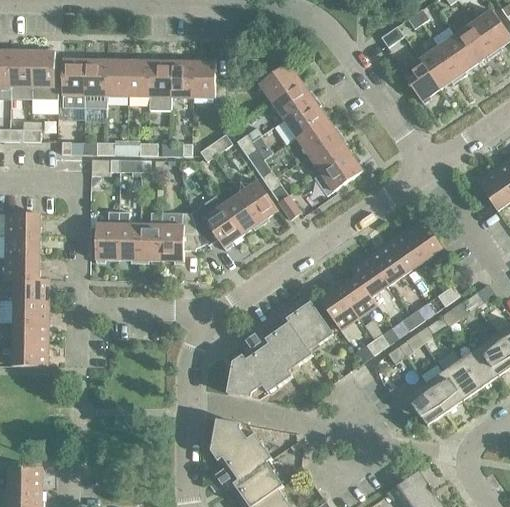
[(421,7),(414,12),(420,22),(428,17),(421,7)]
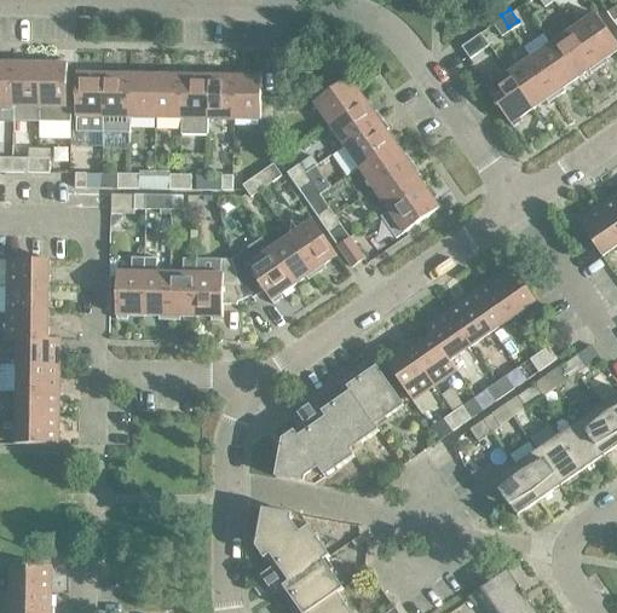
[(616,45),(593,10),(571,24),(598,64),(606,58),(604,55),(616,45)]
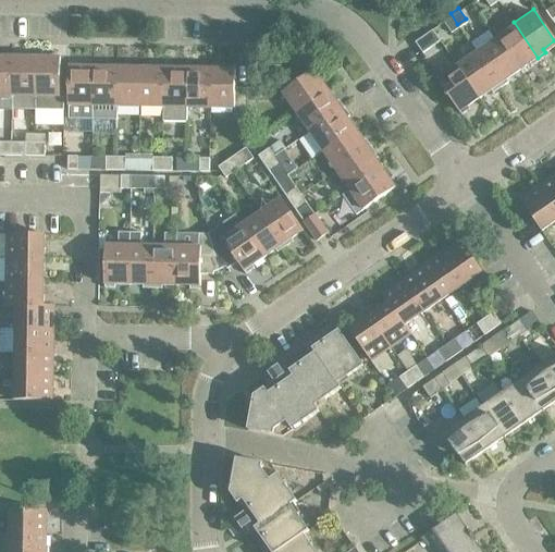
[(457,24),(451,13),(442,19),(449,29),(457,24)]
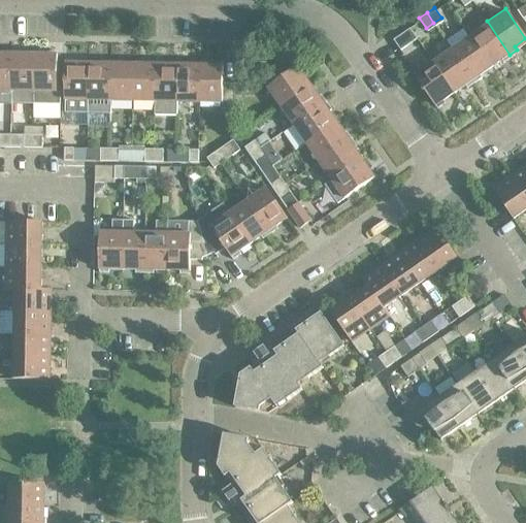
[(510,55),(487,21),(468,34),(489,64),(500,57),(501,60),(510,55)]
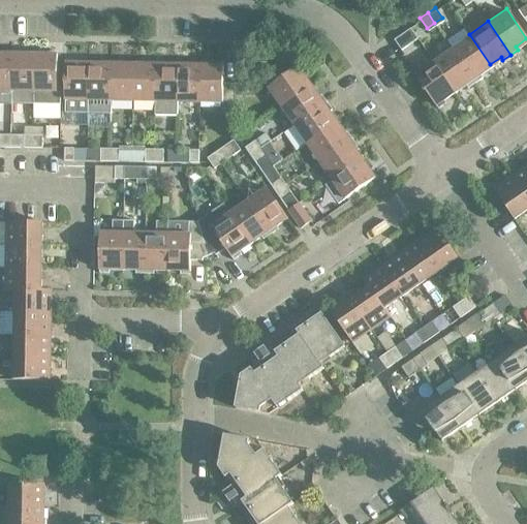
[(409,25),(392,36),(400,49),(417,37),(409,25)]
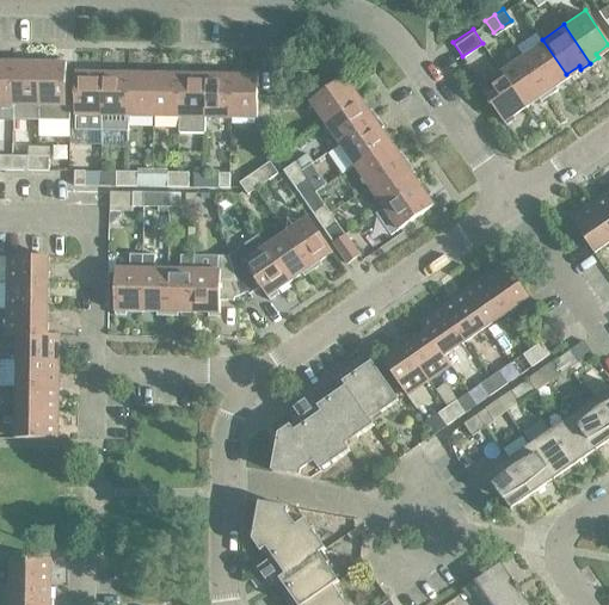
[(542,39),(521,54),(547,92),(555,86),(554,84),(566,74),(542,39)]
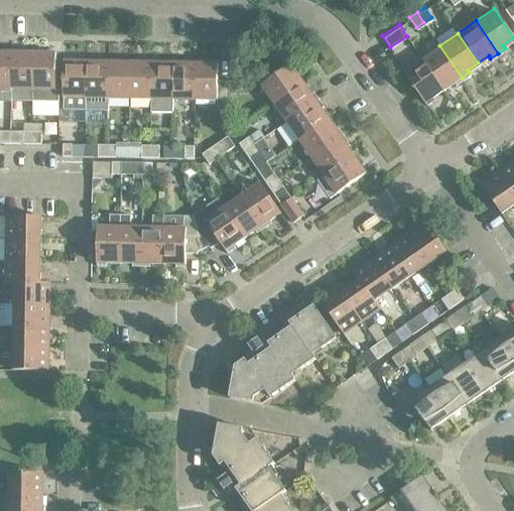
[(462,78),(439,45),(421,57),(442,88),(453,81),(455,83),(462,78)]
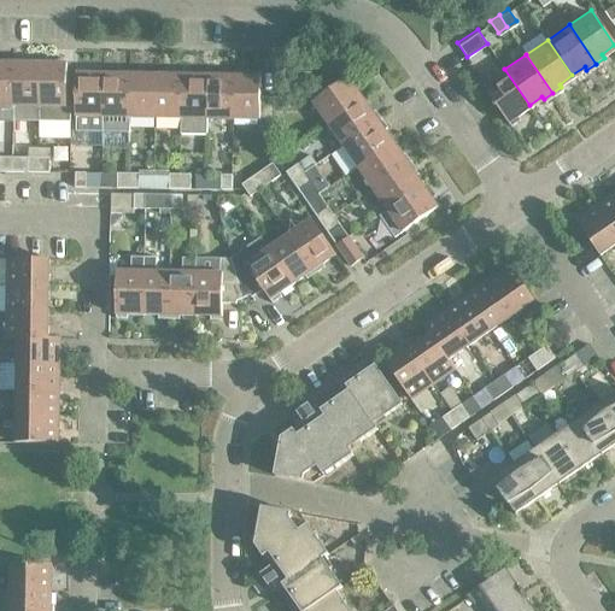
[(0,104),(12,104),(13,57),(3,57),(3,60),(0,60),(0,104)]
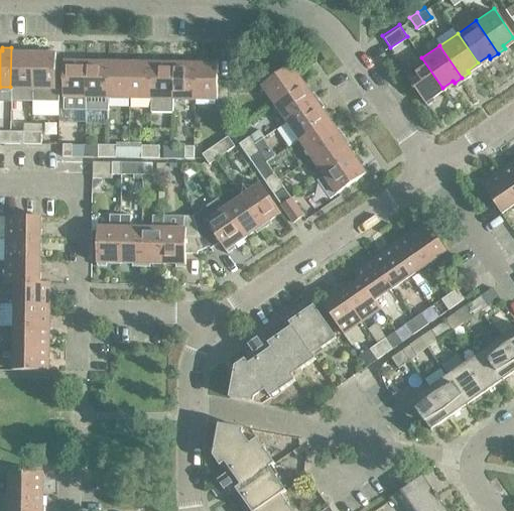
[(11,47),(10,87),(10,96),(10,99),(32,99),(32,51),(19,50),(20,47),(11,47)]
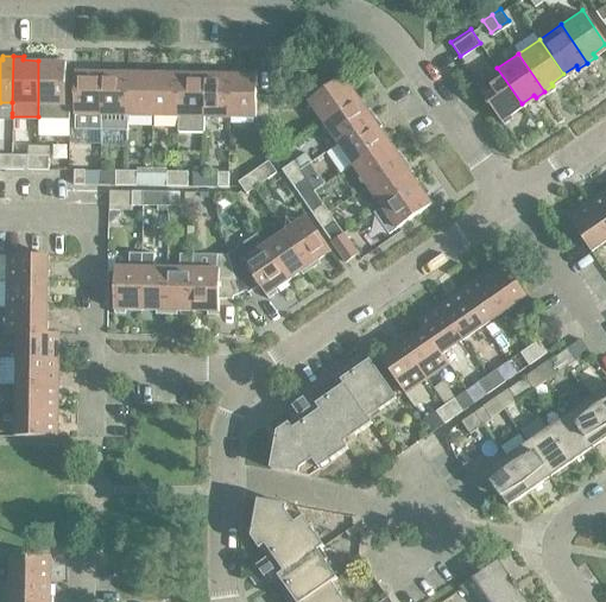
[(38,61),(38,116),(68,116),(68,103),(64,103),(64,57),(54,57),(54,61),(38,61)]
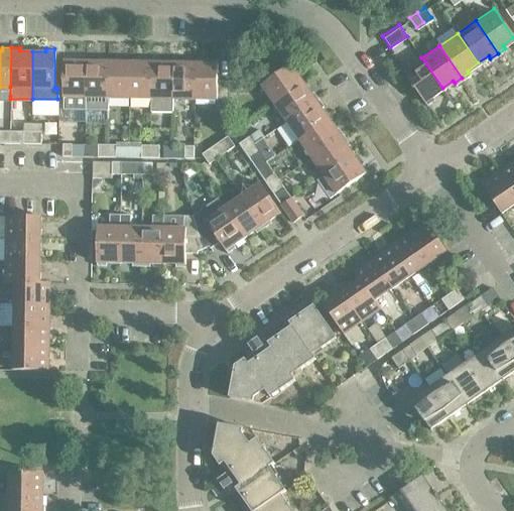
[(85,107),(86,59),(73,59),(73,56),(62,56),(62,107),(85,107)]
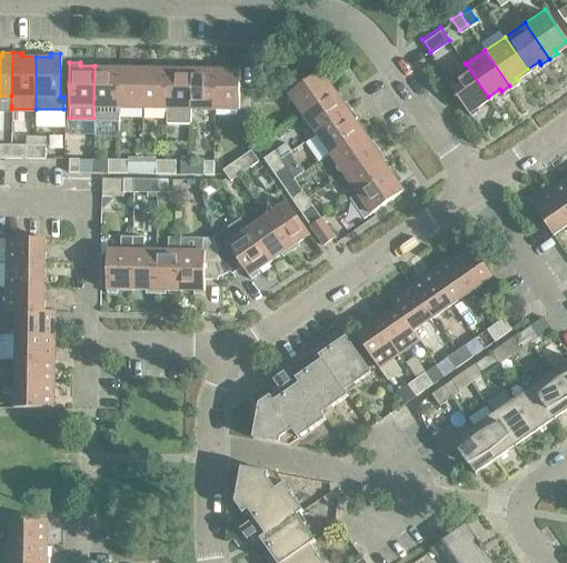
[(95,66),(93,118),(118,118),(118,107),(118,63),(108,62),(108,67),(95,66)]
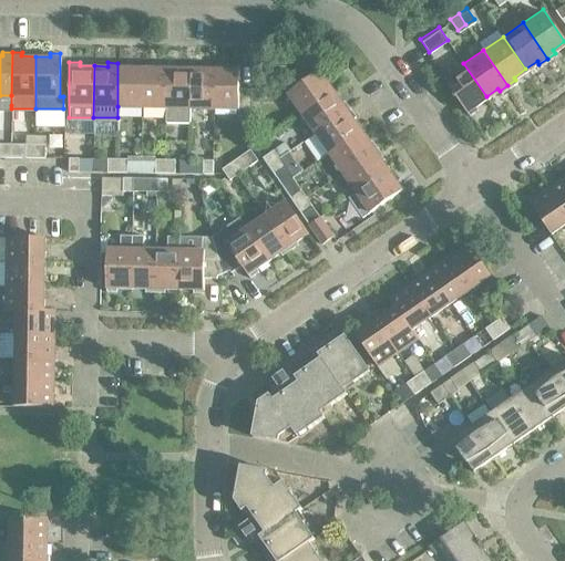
[(127,63),(117,63),(117,106),(141,106),(142,66),(127,66),(127,63)]
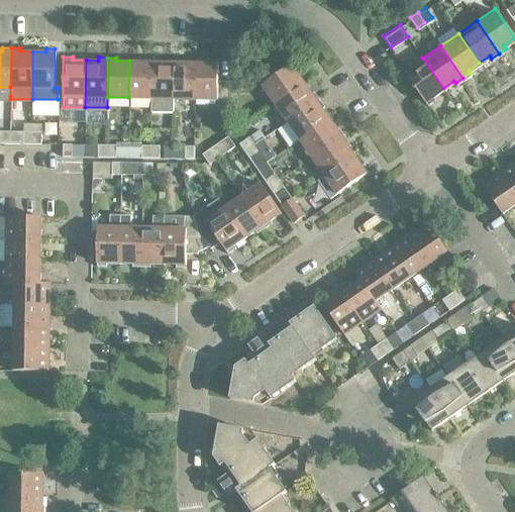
[(129,61),(128,97),(150,97),(150,58),(141,58),(141,61),(129,61)]
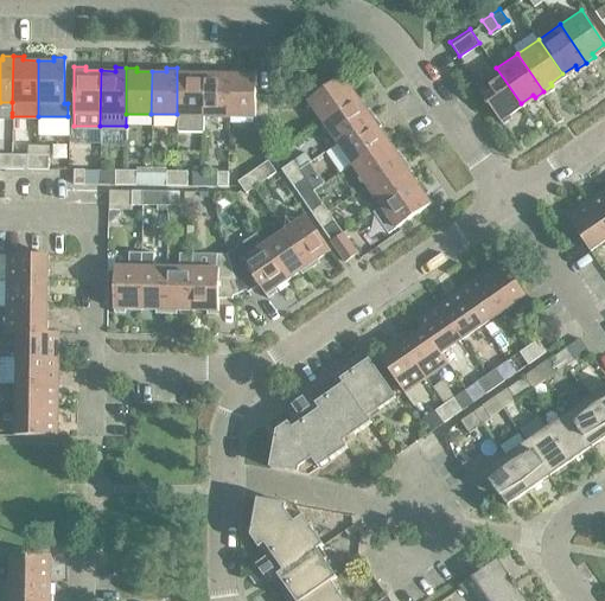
[(188,68),(177,68),(177,114),(203,115),(203,72),(188,72),(188,68)]
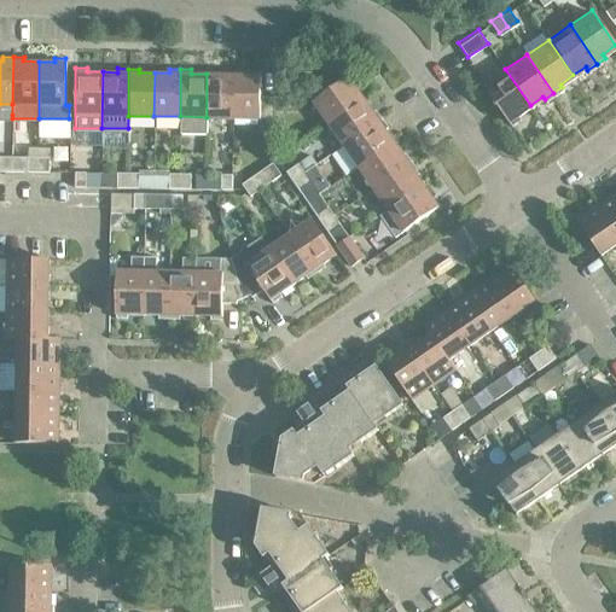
[(530,105),(505,69),(483,85),(510,123),(519,117),(517,114),(530,105)]
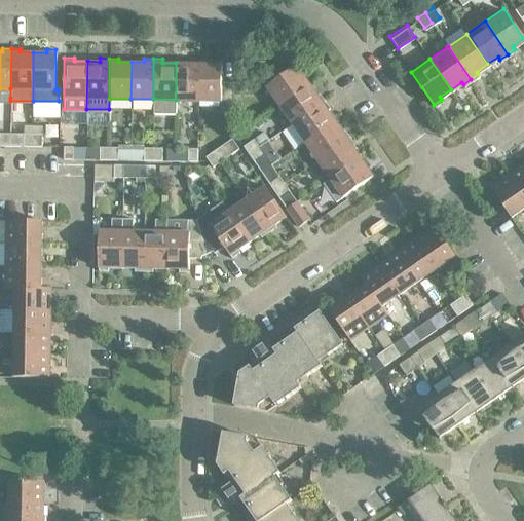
[(188,63),(176,63),(176,100),(197,100),(198,60),(188,60),(188,63)]
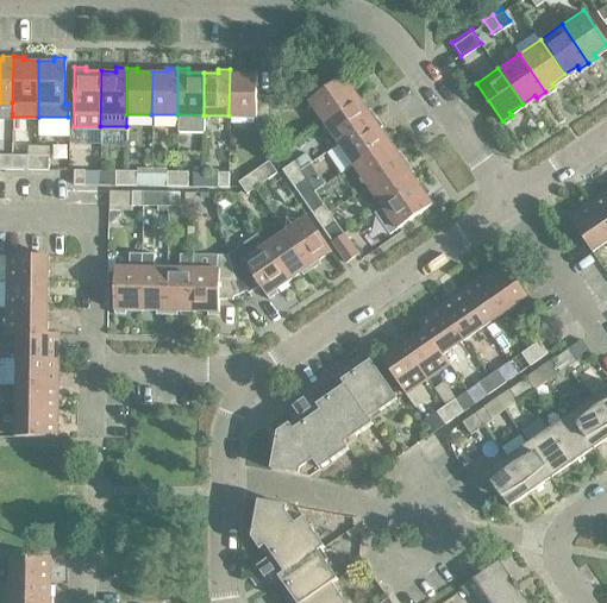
[(239,69),(230,69),(229,115),(255,115),(255,93),(256,73),(239,73),(239,69)]
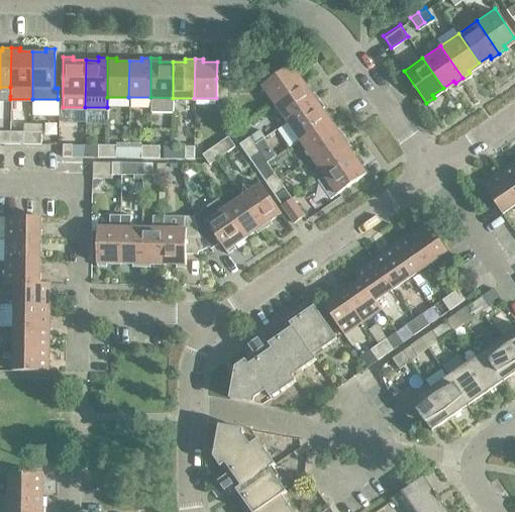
[(274,103),(304,82),(296,71),(299,70),(293,62),(261,84),(274,103)]
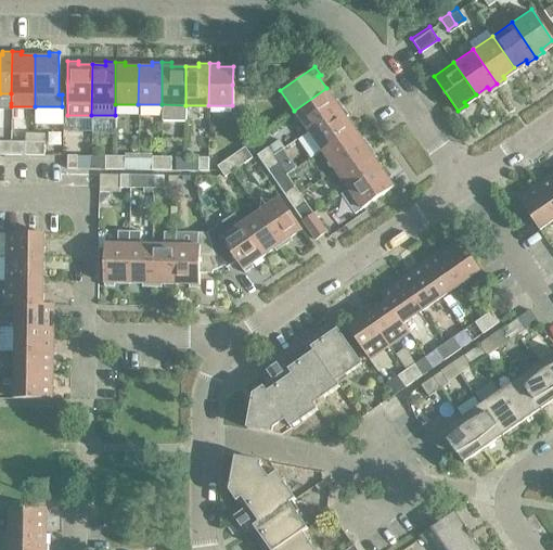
[(245,113),(245,96),(245,94),(246,86),(232,85),(232,105),(232,113),(245,113)]
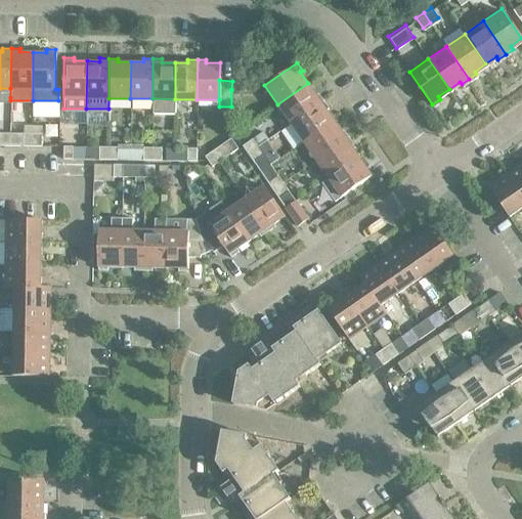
[(244,81),(232,81),(231,89),(231,90),(244,90),(244,81)]
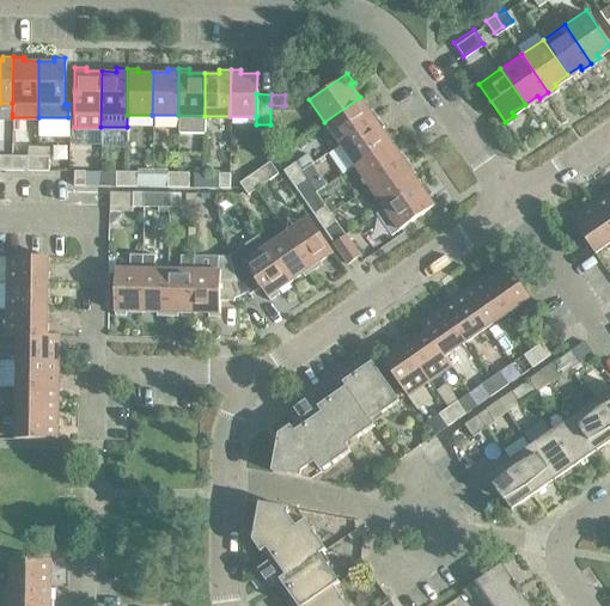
[(368,109),(360,97),(324,122),(339,142),(377,116),(371,106),(368,109)]
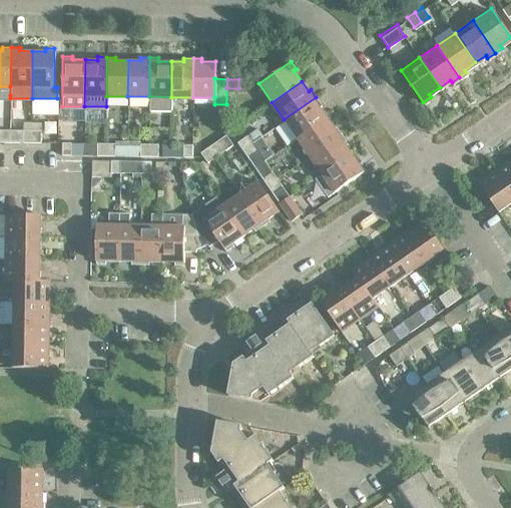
[(321,104),(316,97),(284,119),(296,137),(326,117),(319,106),(321,104)]
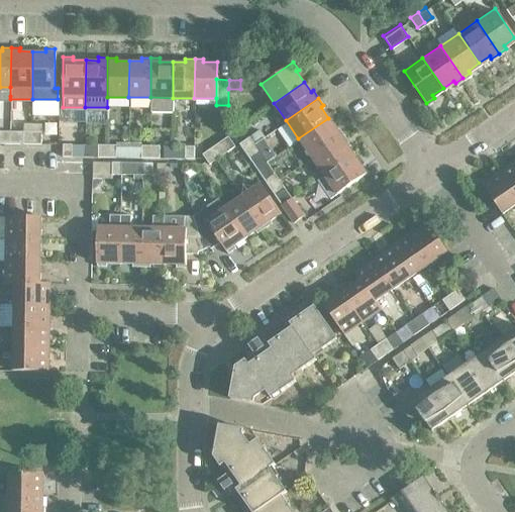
[(328,118),(298,138),(311,157),(343,134),(338,126),(335,128),(328,118)]
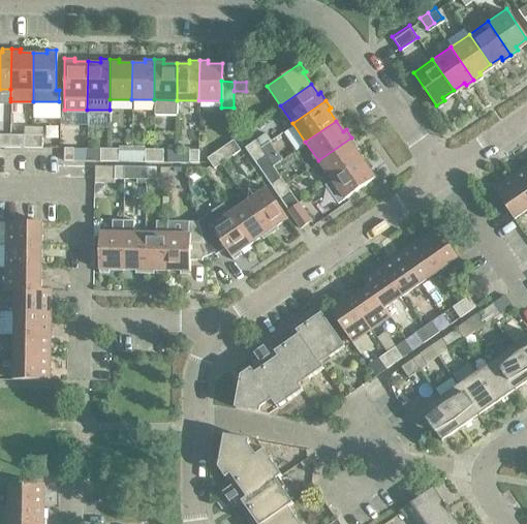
[(32,146),(32,125),(23,125),(23,146),(32,146)]
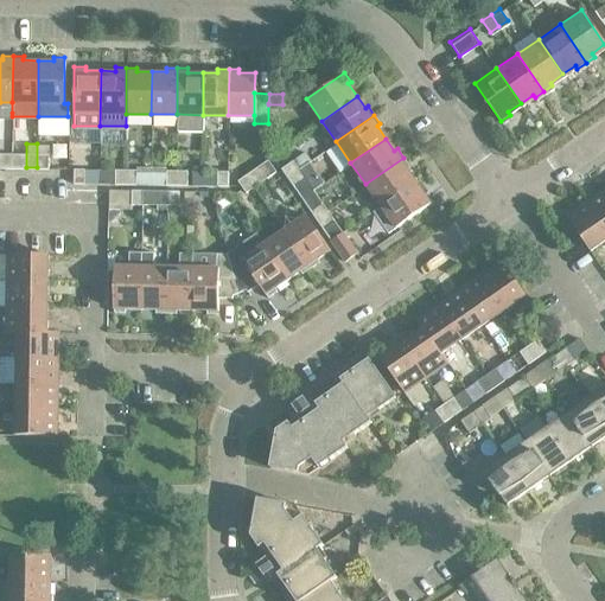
[(37,144),(37,167),(48,167),(48,144),(37,144)]
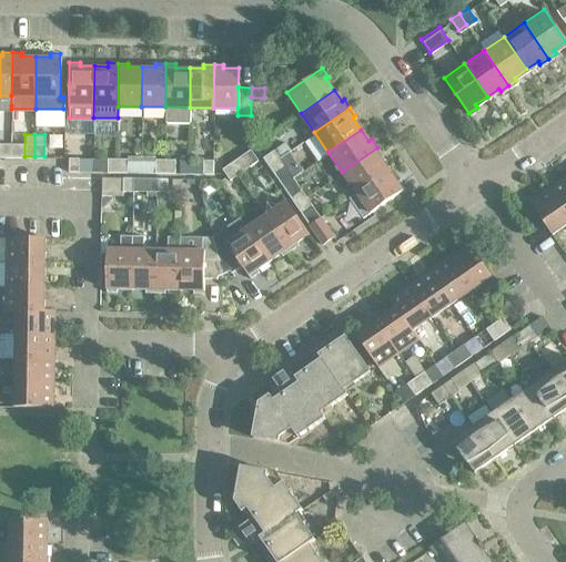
[(268,164),(280,156),(273,145),(261,154),(268,164)]
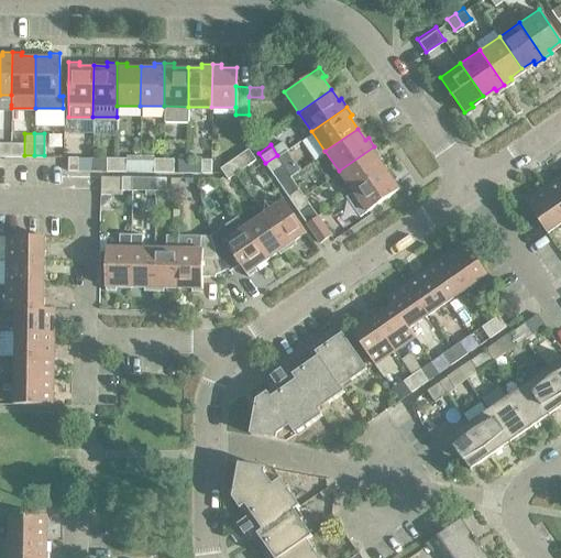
[(228,161),(233,170),(255,155),(249,146),(228,161)]
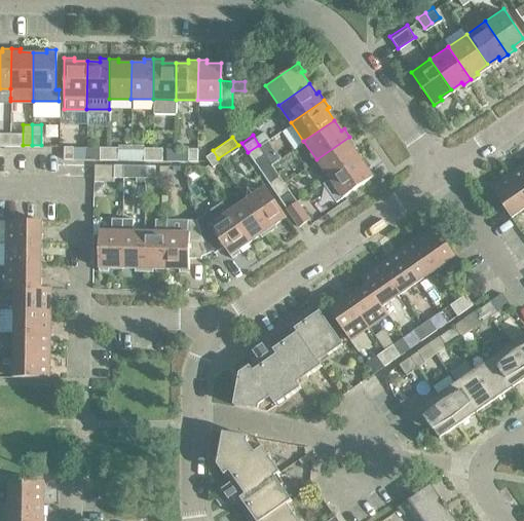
[(354,144),(349,137),(316,159),(329,178),(360,156),(351,145),(354,144)]
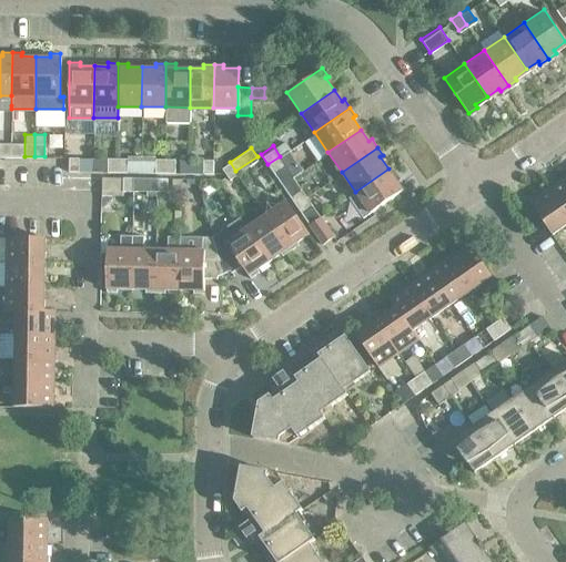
[(280,156),(268,164),(281,184),(293,176),(303,170),(289,150),(280,156)]
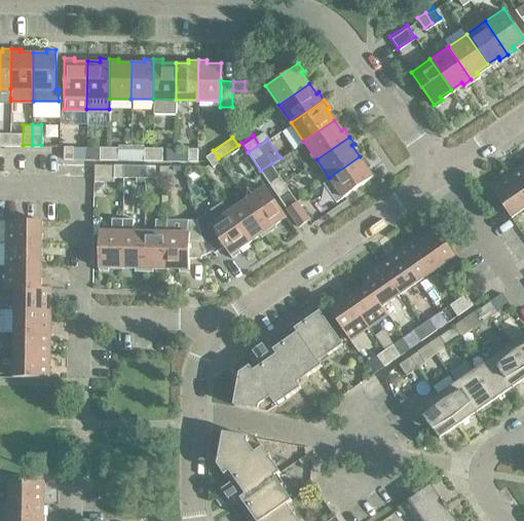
[(108,155),(108,143),(99,143),(98,154),(108,155)]
